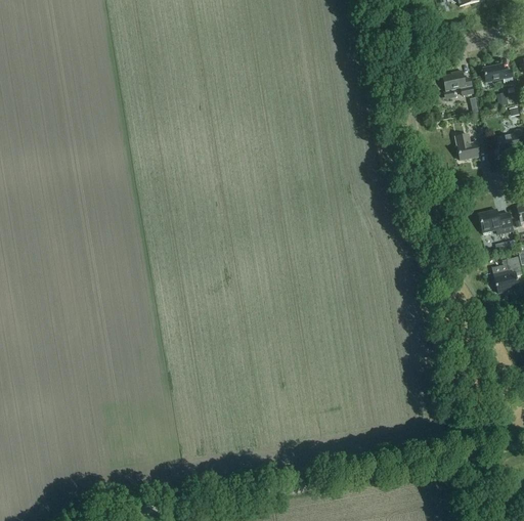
[(504,81),(512,79),(510,69),(504,70),(503,62),(482,67),(485,81),(504,77),(504,81)]
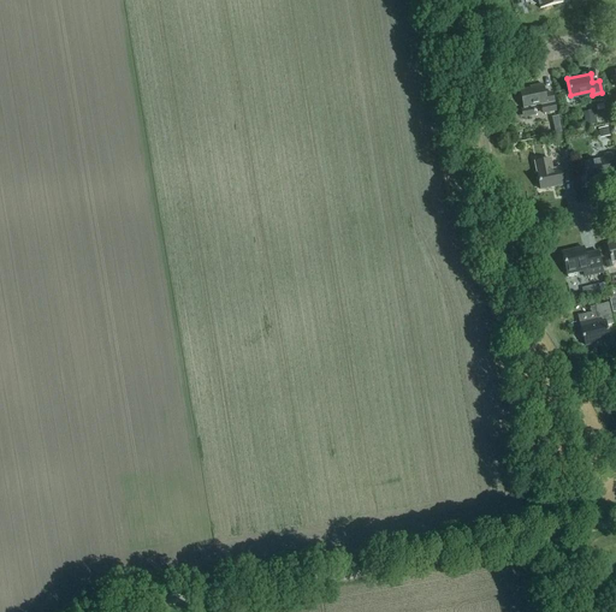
[(520,89),(523,105),(523,108),(521,111),(525,113),(525,114),(535,112),(533,104),(542,101),(543,111),(556,108),(552,90),(545,91),(543,82),(534,84),(534,85),(520,89)]
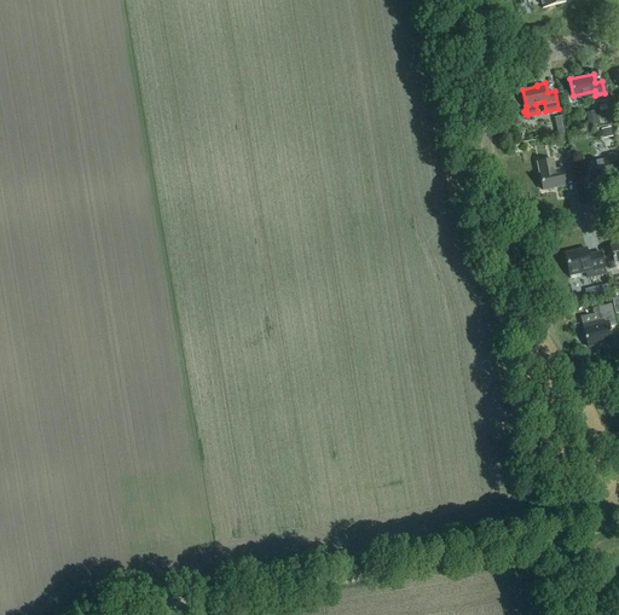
[(601,126),(603,135),(613,133),(611,123),(601,126)]
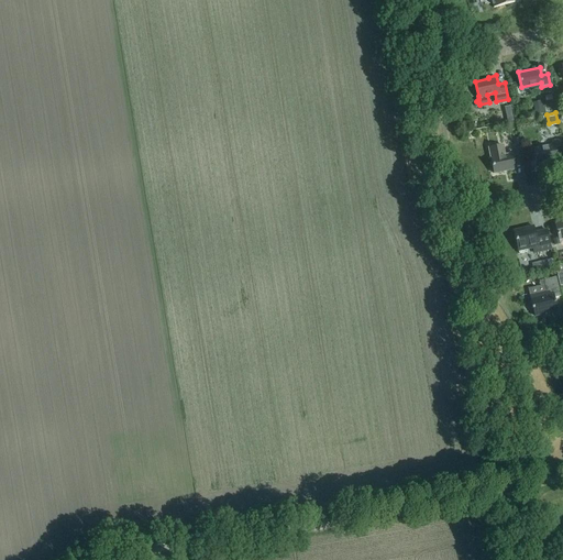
[(537,162),(537,164),(545,163),(545,161),(558,157),(556,151),(562,150),(561,138),(552,140),(552,143),(533,147),(537,162)]
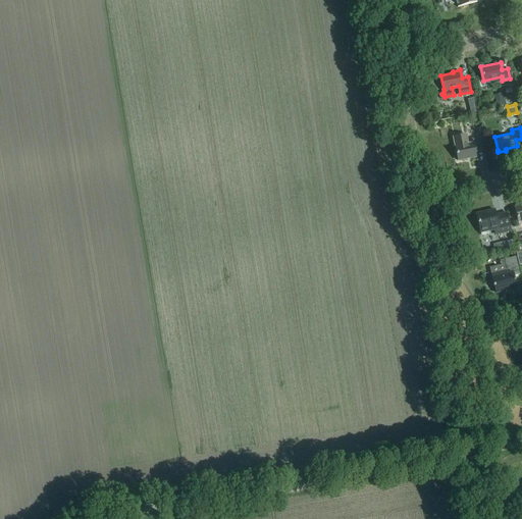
[(472,141),(469,142),(467,133),(453,135),(458,158),(477,154),(476,148),(482,147),(480,136),(472,138),(472,141)]
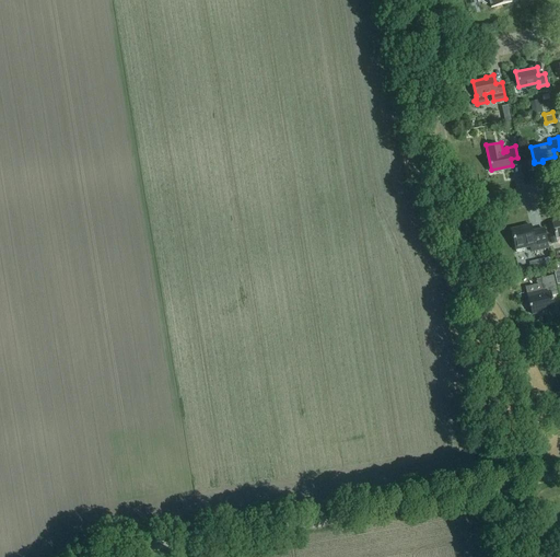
[(524,248),(524,246),(529,245),(531,250),(548,245),(544,227),(532,229),(529,223),(511,228),(515,248),(516,247),(516,250),(524,248)]
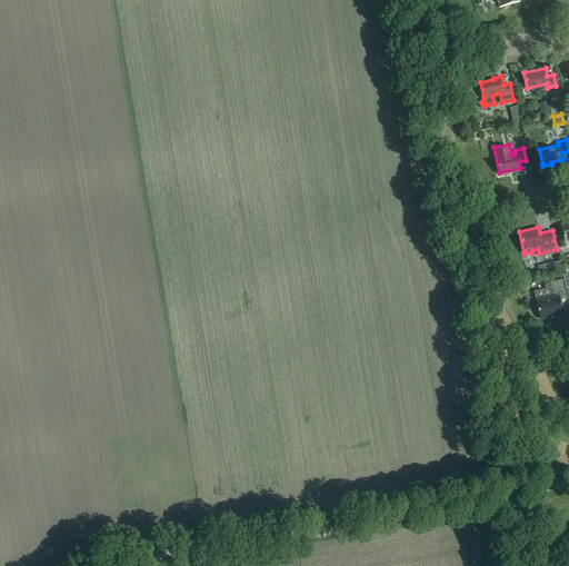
[(559,299),(566,297),(561,278),(548,280),(551,296),(545,298),(545,294),(535,296),(536,299),(536,300),(536,303),(535,303),(537,310),(538,310),(540,317),(549,315),(549,314),(561,310),(559,299)]
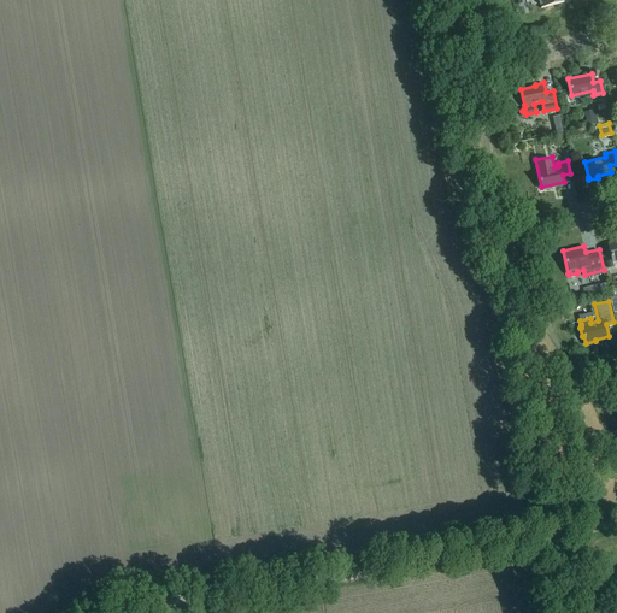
All buildings are outlined.
